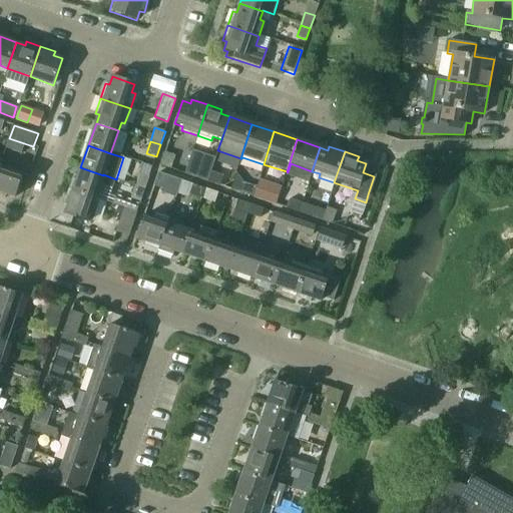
[(207,181),(214,158),(206,156),(202,168),(198,167),(194,177),(207,181)]
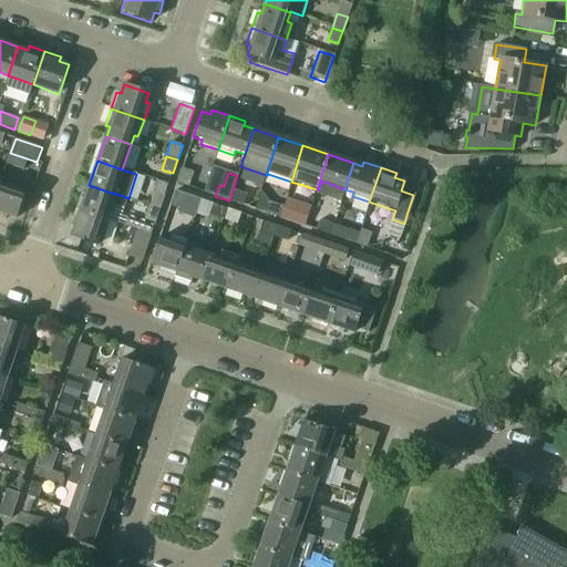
[(238,176),(237,175),(229,200),(243,206),(247,194),(234,189),(238,176)]
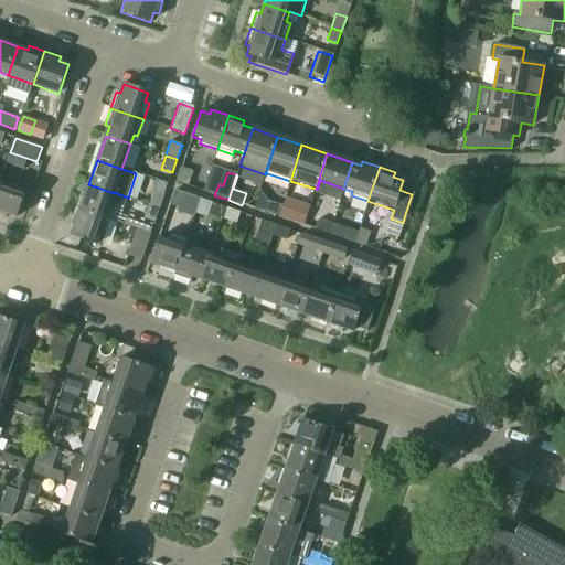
[(1,179),(0,182),(0,216),(4,219),(7,214),(17,217),(25,192),(27,188),(18,184),(1,179)]
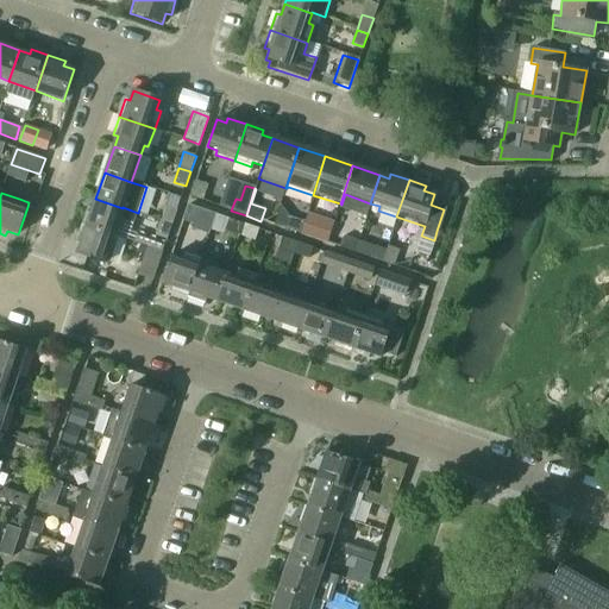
[(88,208),(81,225),(118,238),(123,221),(133,225),(138,213),(123,207),(123,208),(95,199),(92,209),(88,208)]
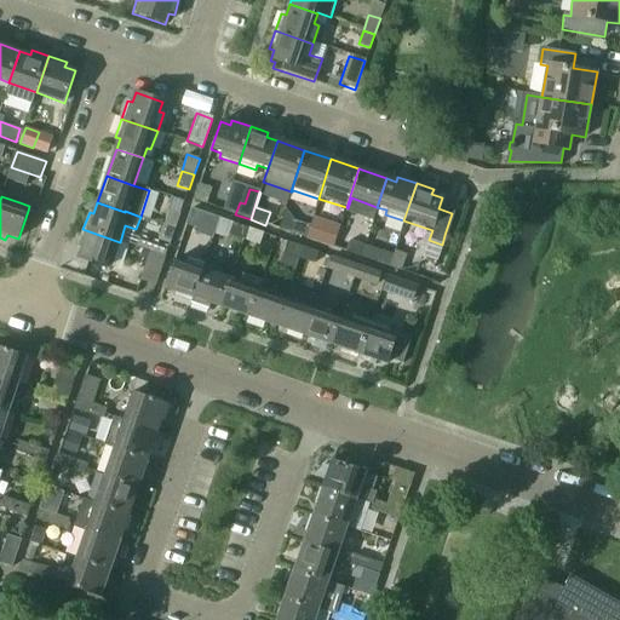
[(190,208),(185,225),(197,229),(197,228),(214,234),(218,220),(202,216),(204,213),(190,208)]
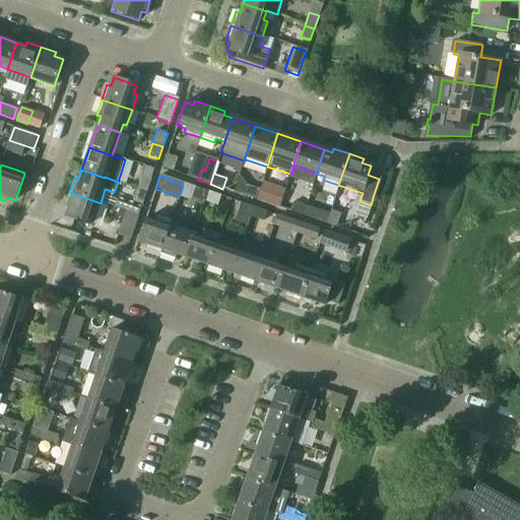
[(141,176),(137,189),(147,192),(151,179),(141,176)]
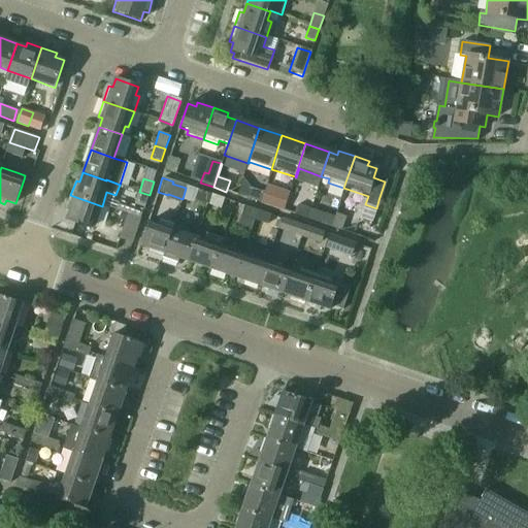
[(264,192),(263,192),(259,203),(274,207),(277,195),(274,192),(275,185),(275,182),(268,179),(264,192)]
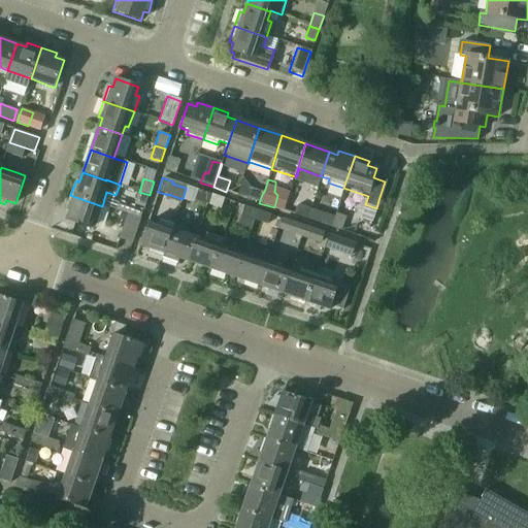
[(259,203),(263,192),(251,188),(248,198),(259,203)]
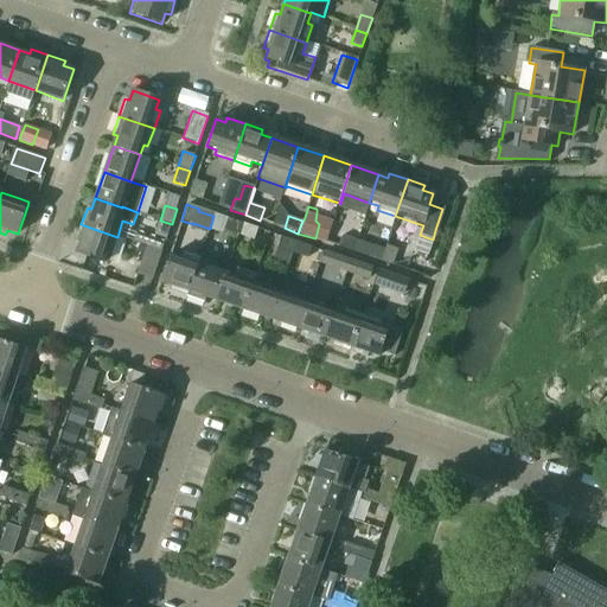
[(238,235),(242,223),(228,218),(223,230),(238,235)]
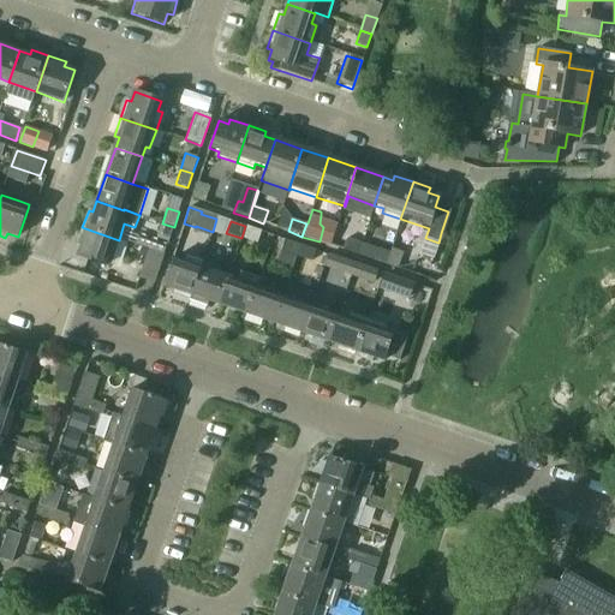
[(174,227),(162,224),(156,239),(169,243),(174,227)]
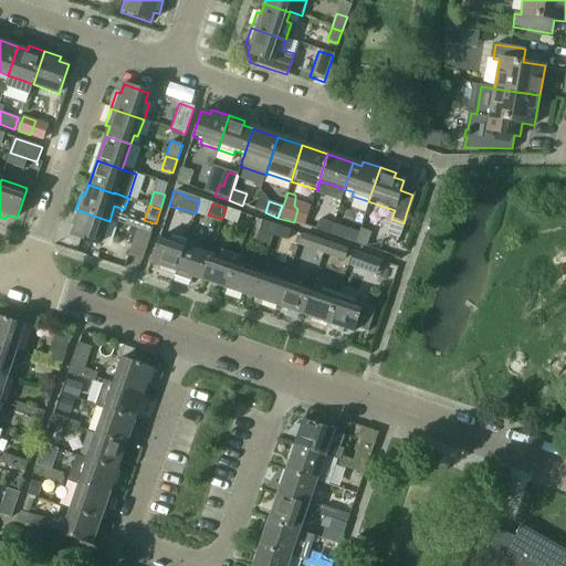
[(241,213),(226,208),(222,219),(237,224),(241,213)]
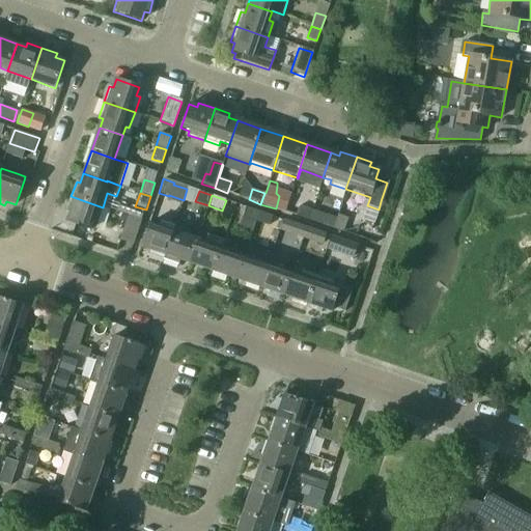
[(71,196),(65,212),(70,213),(66,222),(90,230),(94,231),(96,222),(103,207),(71,196)]
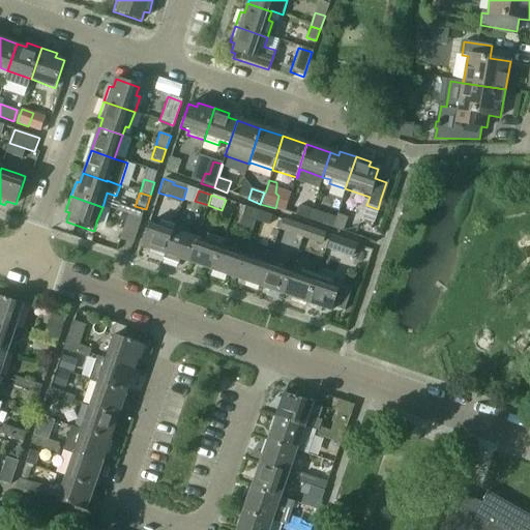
[(307,219),(312,209),(299,205),(295,215),(307,219)]
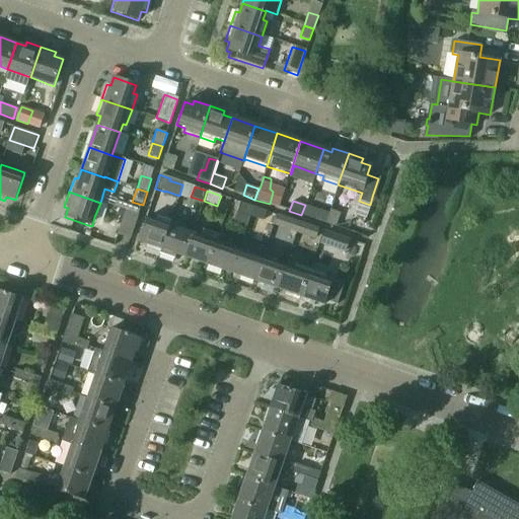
[(249,216),(252,206),(241,202),(237,212),(249,216)]
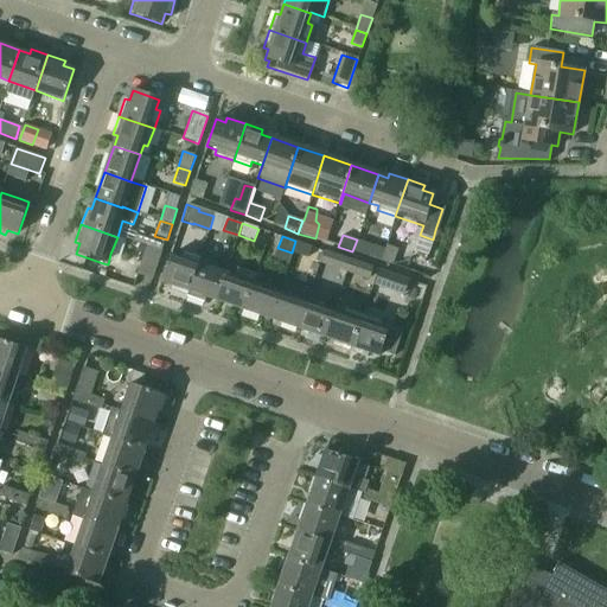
[(372,246),(357,240),(352,251),(369,257),(372,246)]
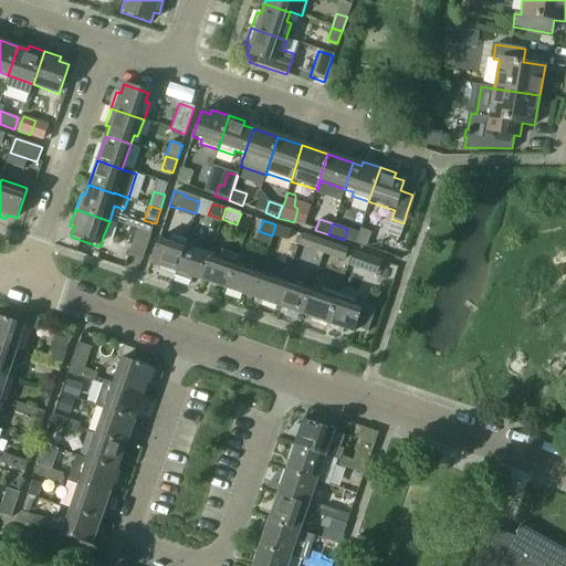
[(291,230),(275,224),(272,236),(286,241),(291,230)]
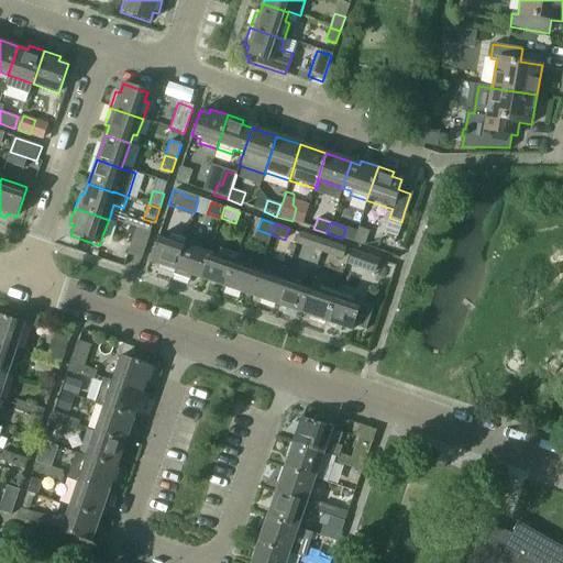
[(362,223),(360,229),(354,243),(364,246),(371,227),(362,223)]
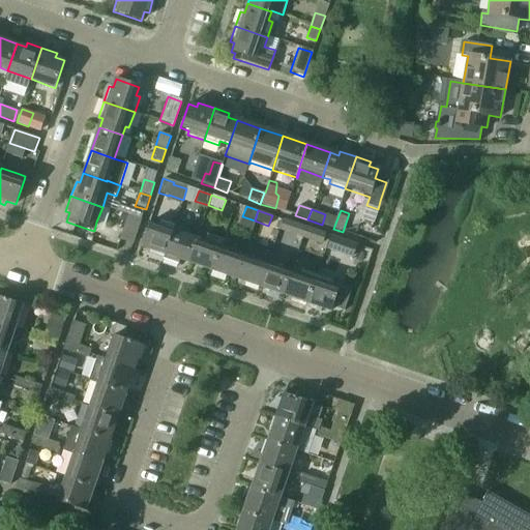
[(127,215),(119,239),(133,243),(141,219),(127,215)]
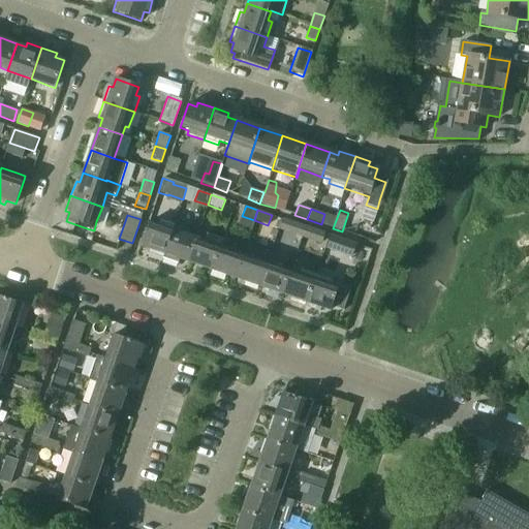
[(301,238),(305,225),(282,218),(278,230),(301,238)]
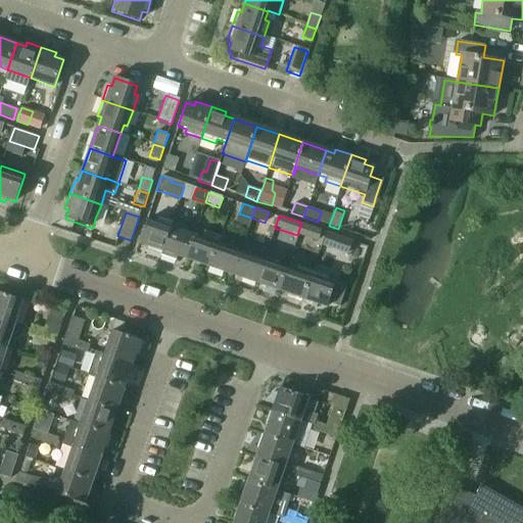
[(145,249),(160,254),(172,224),(156,218),(154,223),(146,220),(138,243),(147,246),(145,249)]
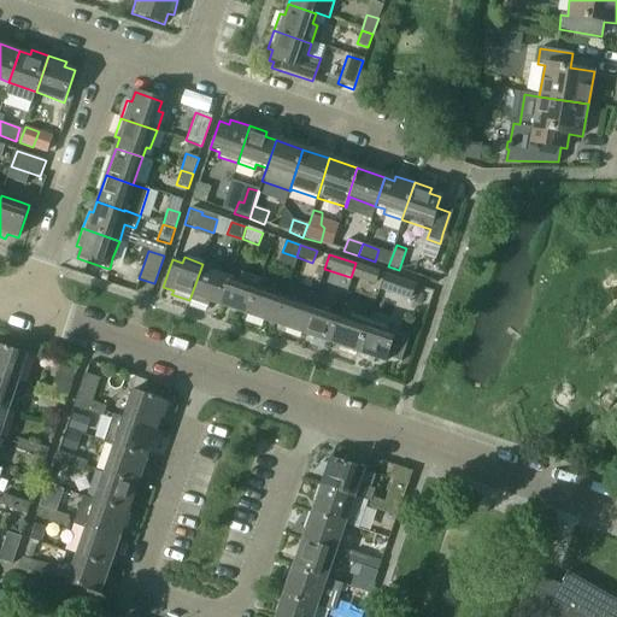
[(380,271),(356,263),(351,277),(375,286),(380,271)]
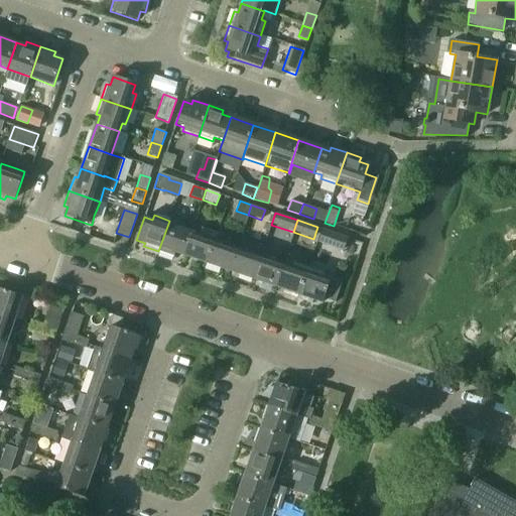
[(174,253),(183,256),(191,233),(190,233),(191,228),(169,221),(158,251),(173,256),(174,253)]
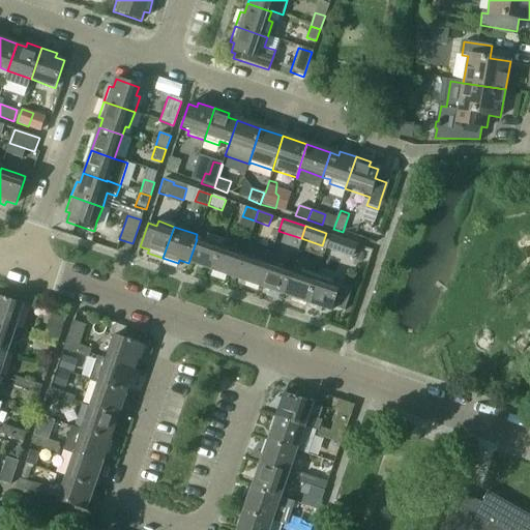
[(205,242),(197,239),(188,263),(211,270),(223,238),(207,234),(205,242)]
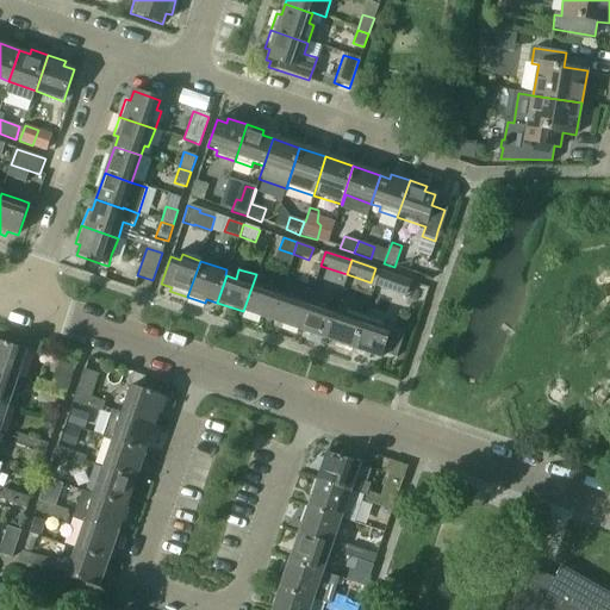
[(381,271),(375,286),(406,297),(412,281),(381,271)]
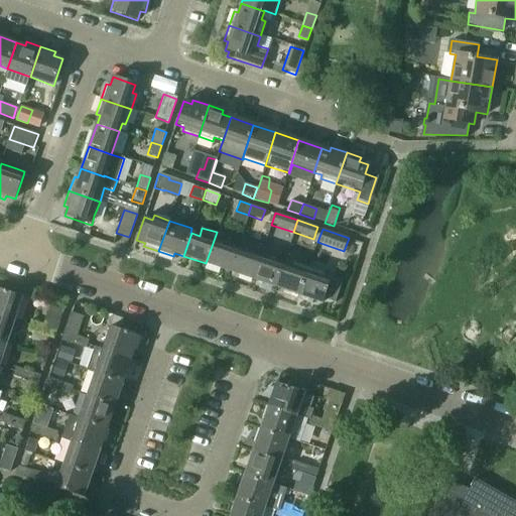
[(206,263),(229,271),(237,249),(229,246),(232,238),(217,232),(206,263)]
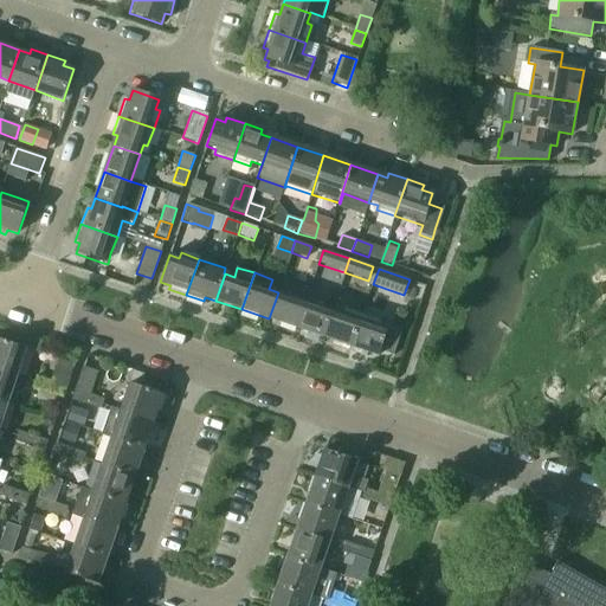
[(296,328),(308,292),(309,290),(282,281),(278,292),(269,318),(296,328)]
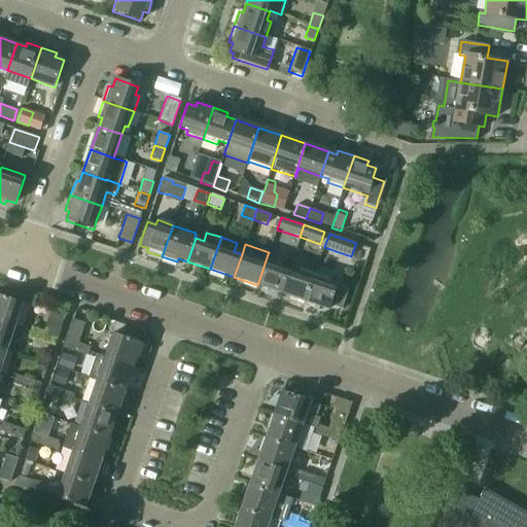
[(257,285),(281,293),(288,270),(280,268),(283,259),(268,254),(257,285)]
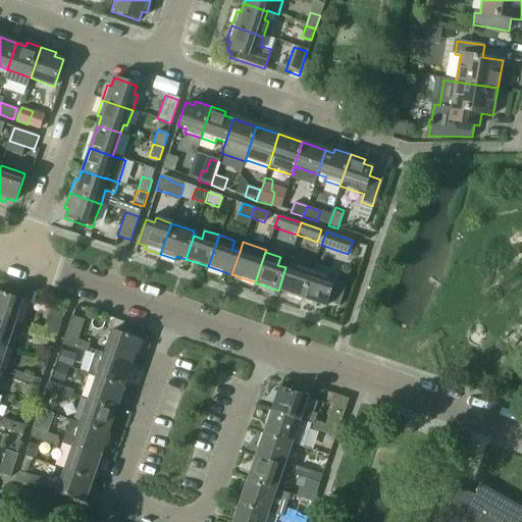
[(284,297),(301,303),(311,271),(295,266),(294,270),(285,267),(278,291),(285,294),(284,297)]
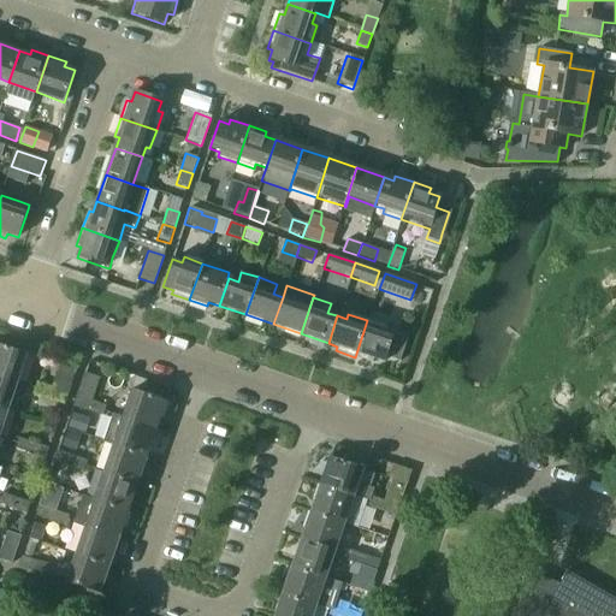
[(384,326),(367,320),(355,357),(371,362),(372,359),(383,362),(392,335),(381,331),(384,326)]
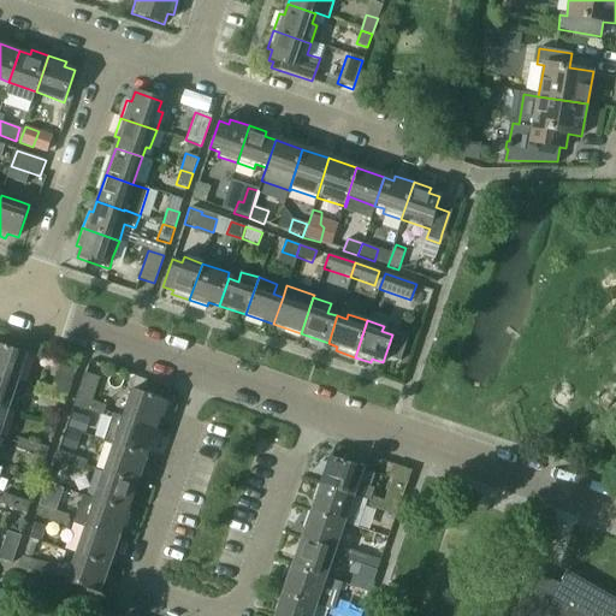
[(0,377),(19,384),(28,357),(40,361),(43,349),(12,337),(7,349),(0,345),(0,377)]
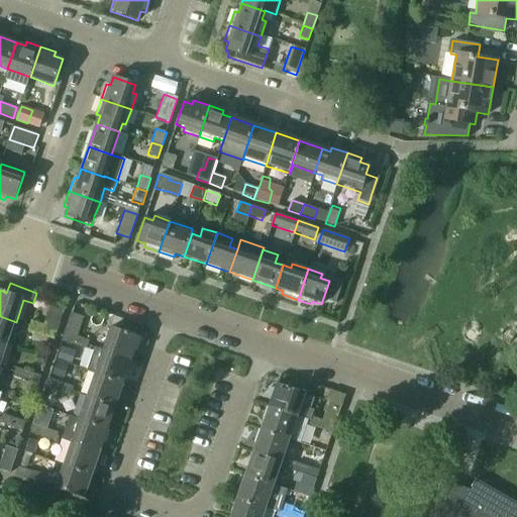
[(43,327),(41,335),(54,339),(64,312),(50,308),(43,327)]
